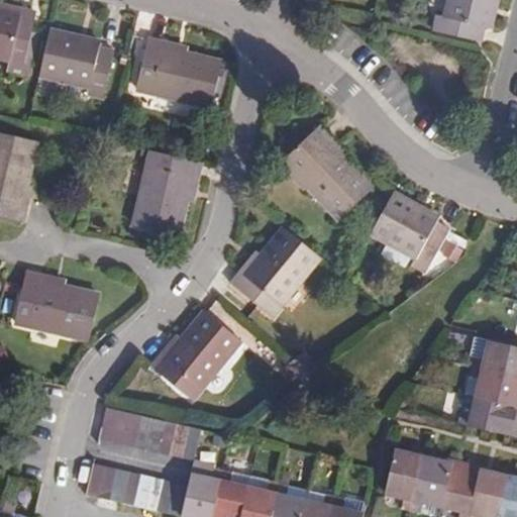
[(20,5),(0,0),(0,7),(18,12),(20,5)]
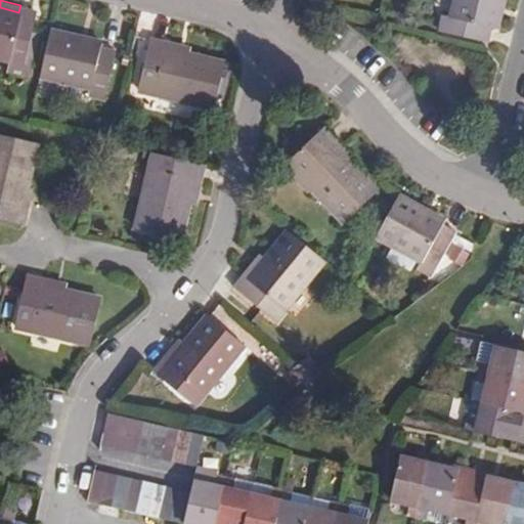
[(454,0),(451,15),(442,13),(439,28),(486,38),(488,25),(495,27),(500,0),(454,0)]
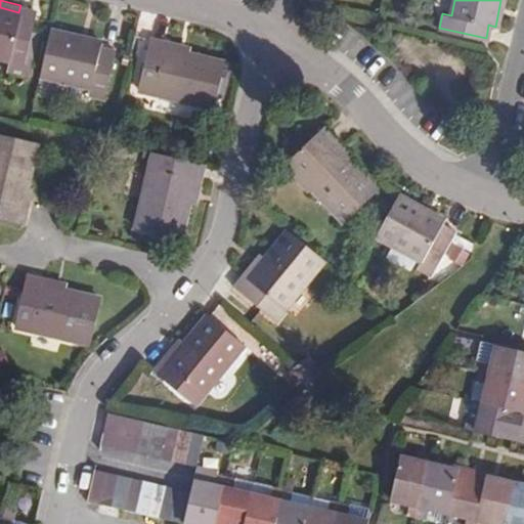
[(0,7),(0,55),(24,60),(36,9),(20,5),(18,12),(0,7)]
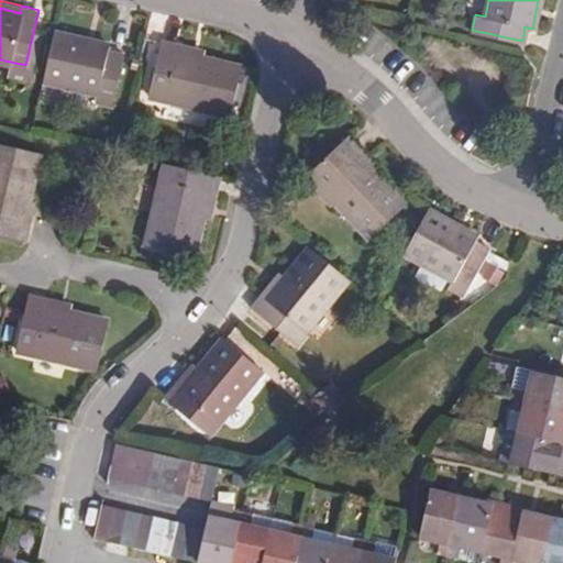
[(106,45),(50,32),(39,80),(95,92),(94,101),(109,105),(121,53),(105,50),(106,45)]
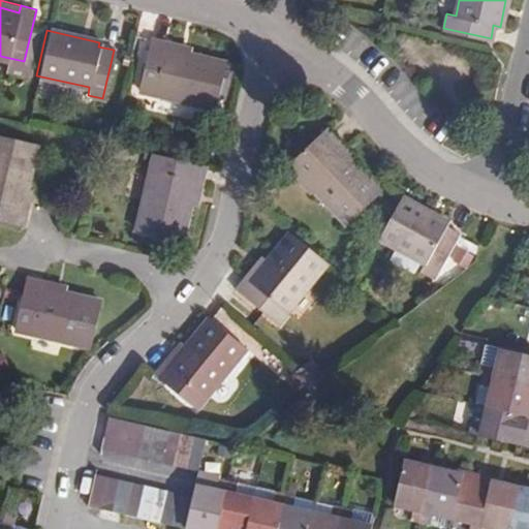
[(164,38),(150,35),(137,87),(214,106),(224,61),(186,53),(162,47),(164,38)]
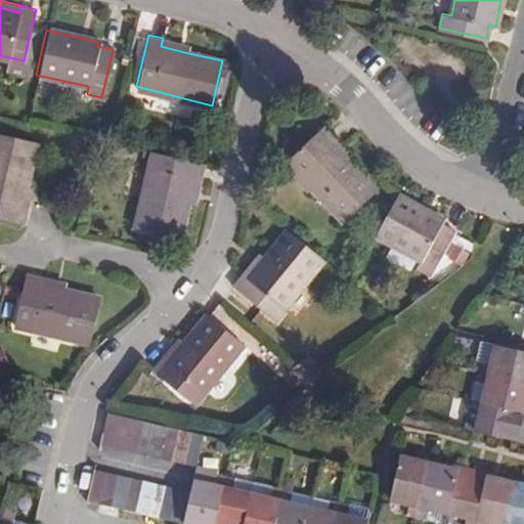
[(186,44),(163,38),(161,46),(184,52),(186,44)]
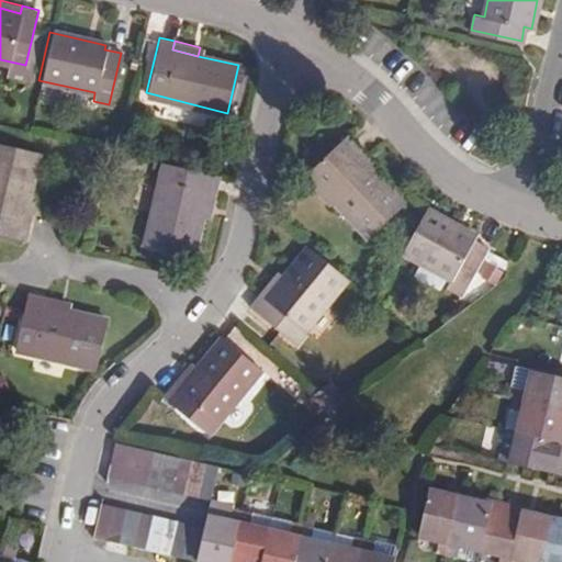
[(363,154),(345,133),(302,173),(330,204),(334,201),(368,237),(402,205),(366,167),(358,159),(363,154)]
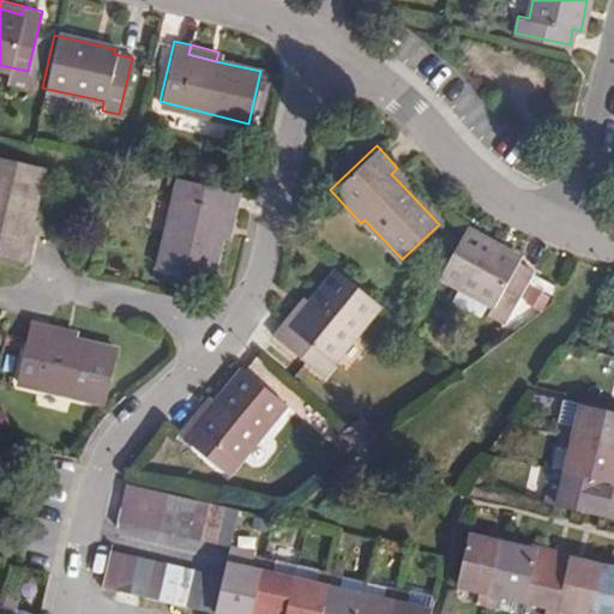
[(40,163),(0,154),(0,256),(26,262),(34,232),(24,230),(26,220),(40,163)]
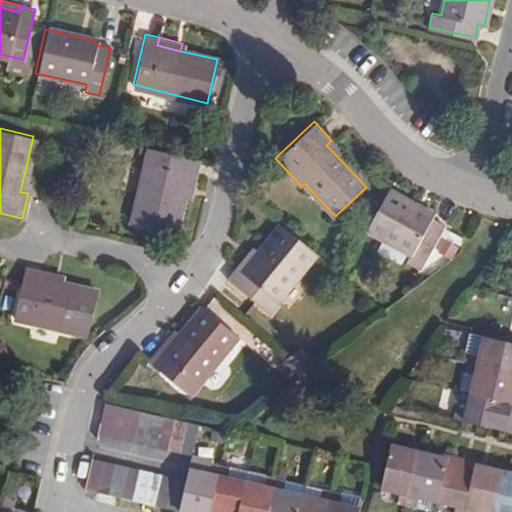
[(338,147),(331,140),(326,145),(333,152),(338,147)]
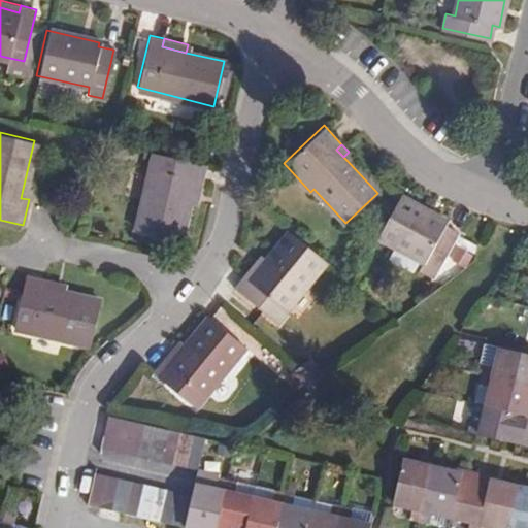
[(191,160),(138,149),(121,226),(164,236),(173,196),(178,171),(188,173),(191,160)]
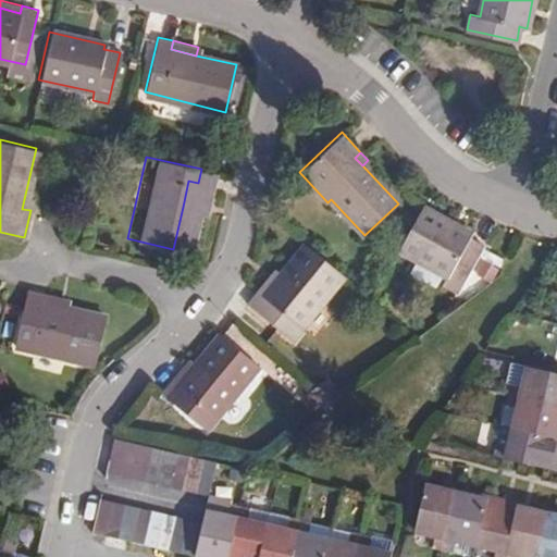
[(198,183),(188,181),(183,207),(192,209),(198,183)]
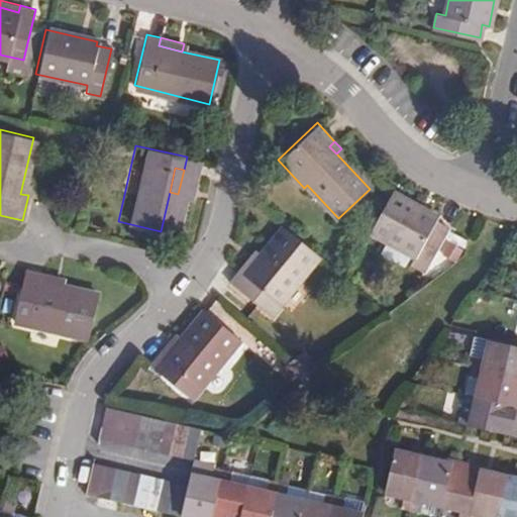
[(29,188),(22,185),(20,194),(28,195),(29,188)]
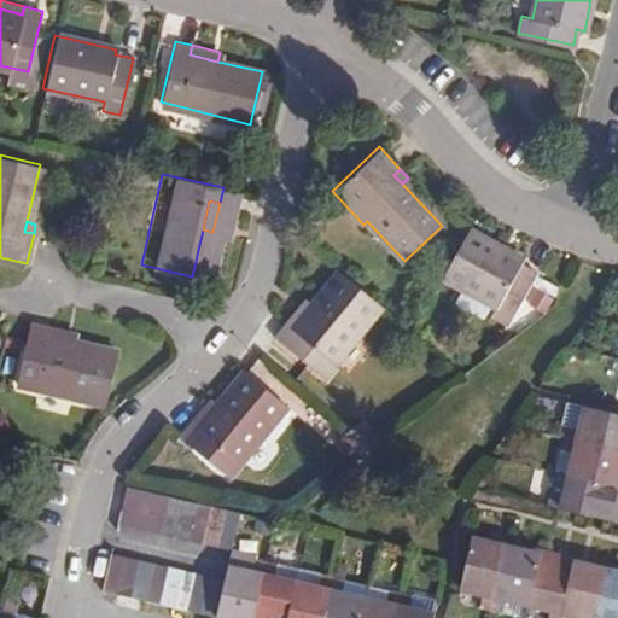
[(528,260),(470,229),(444,275),(467,289),(497,304),(500,307),(496,315),(512,325),(540,275),(523,267),(528,260)]
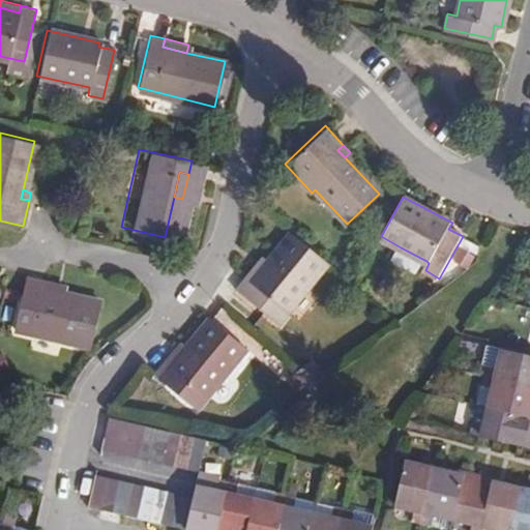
[(325,259),(290,230),(267,260),(252,280),(243,273),(233,286),(275,321),(325,259)]
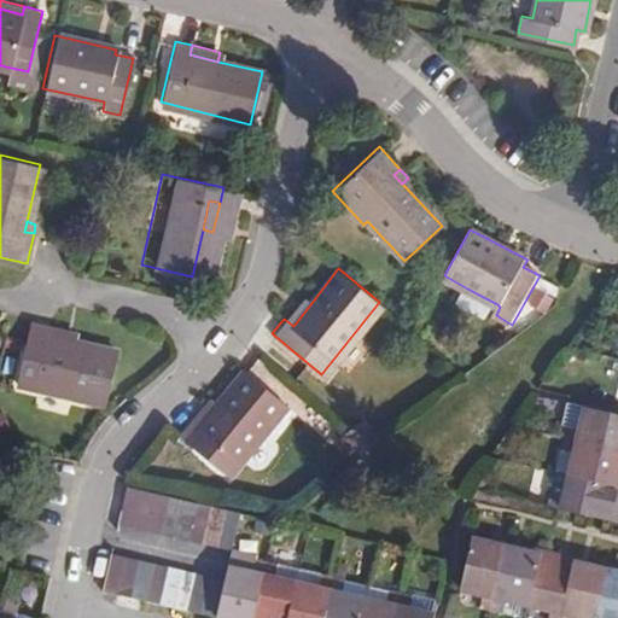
[(497,304),(467,289),(459,303),(489,319),(497,304)]
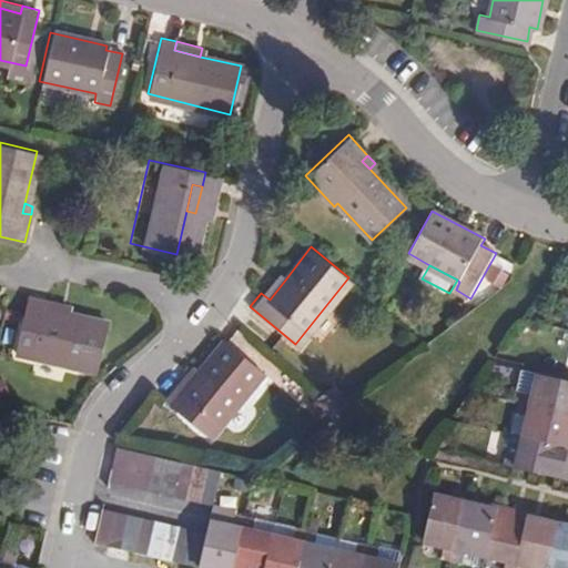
[(286,279),(277,271),(261,293),(270,300),(286,279)]
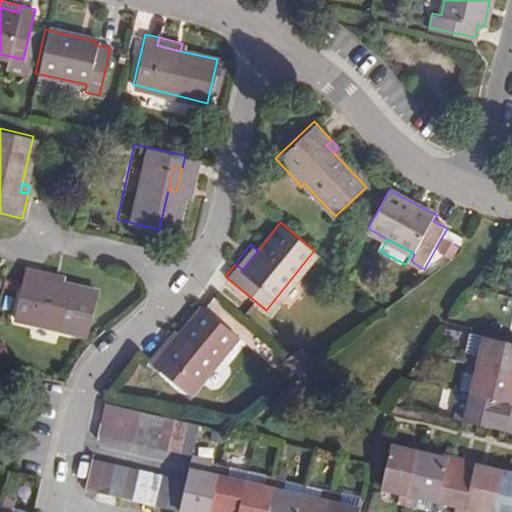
[(41,271),(24,268),(13,318),(87,335),(98,292),(61,283),(39,279),(41,271)]
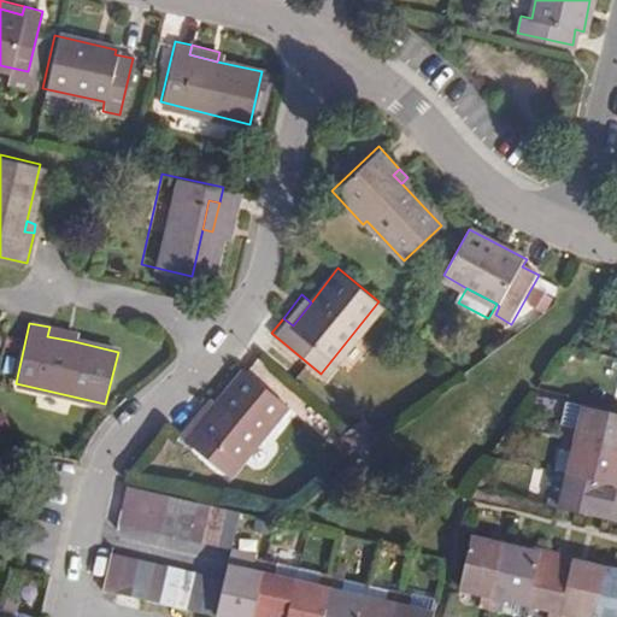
[(76,333),(50,327),(47,336),(74,341),(76,333)]
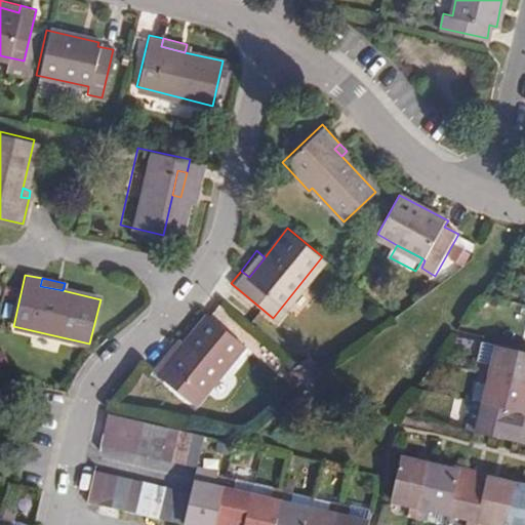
[(241,341),(205,312),(180,344),(166,362),(160,356),(150,369),(191,403),(241,341)]
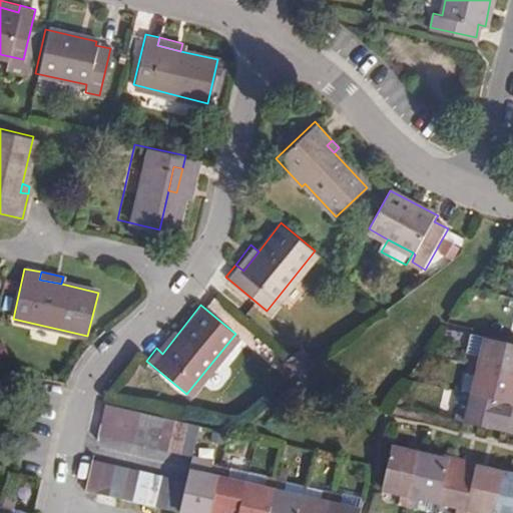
[(176,336),(170,330),(156,348),(162,354),(176,336)]
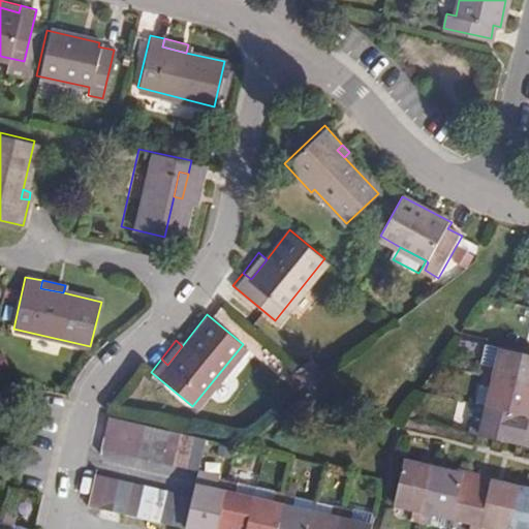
[(498,347),(486,344),(481,363),(494,366),(498,347)]
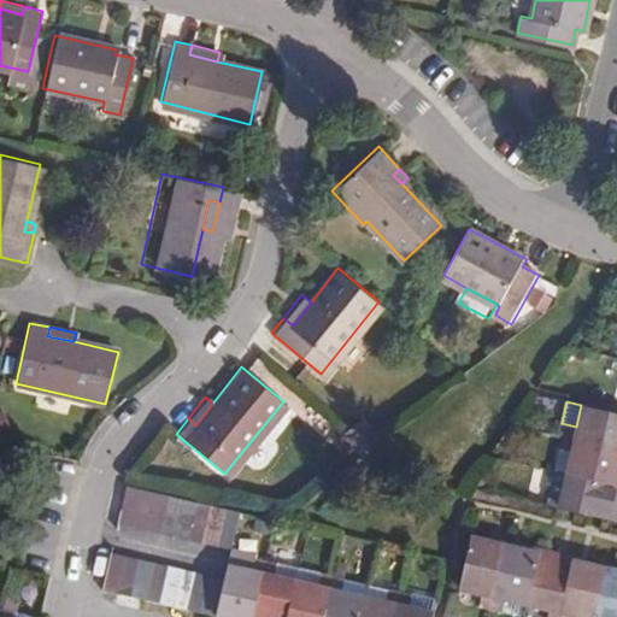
[(558,435),(616,448),(616,413),(581,405),(576,427),(562,423),(558,435)]
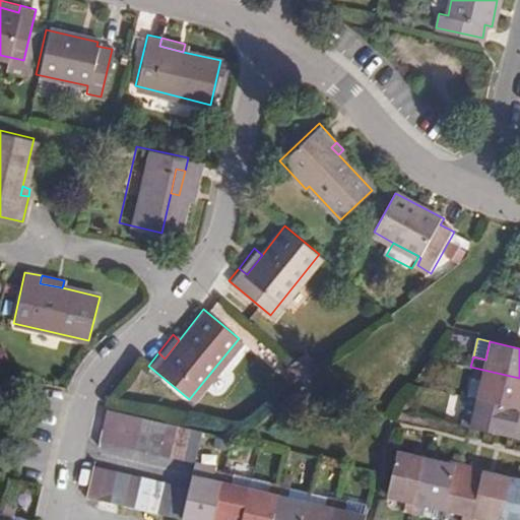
[(516,407),(519,389),(519,378),(470,367),(469,375),(481,377),(476,398),(516,407)]
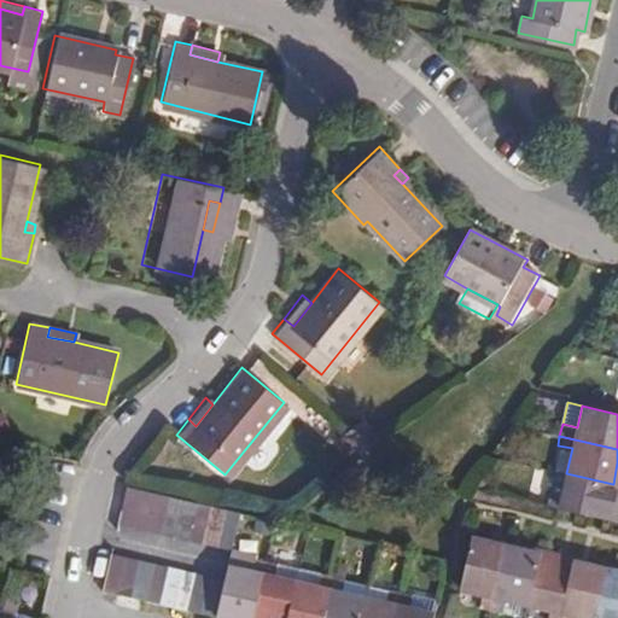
[(558,445),(552,471),(566,473),(572,448),(558,445)]
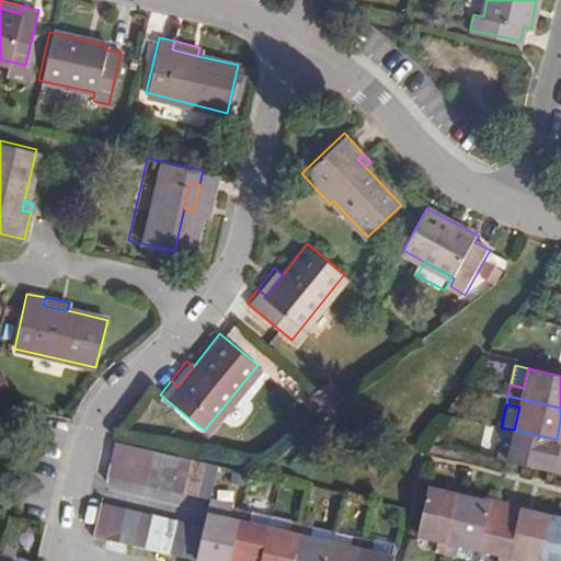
[(514,430),(501,427),(496,446),(510,448),(514,430)]
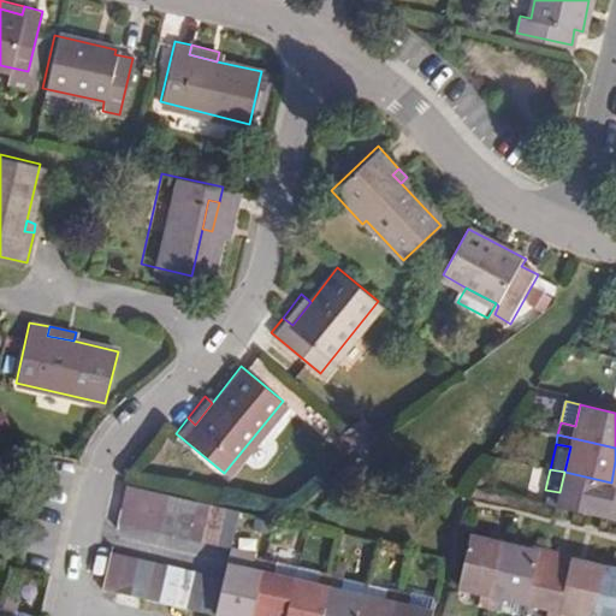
[(603,515),(611,483),(564,472),(560,492),(545,490),(543,502),(603,515)]
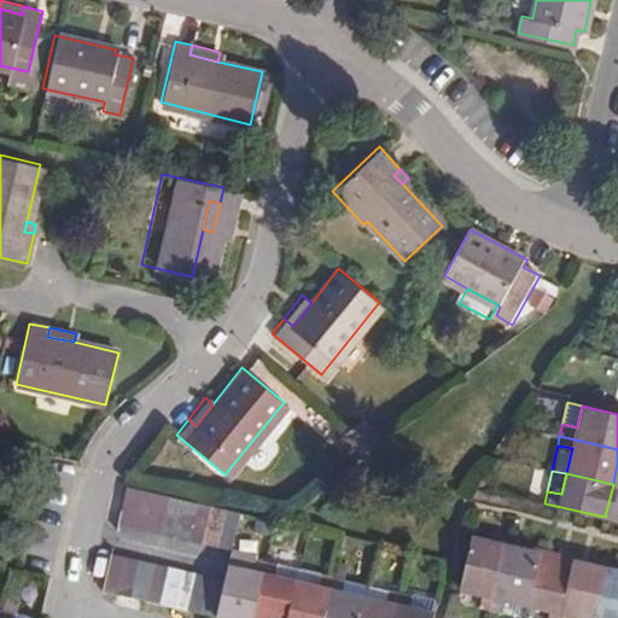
[(120,514),(132,517),(138,488),(126,485),(120,514)]
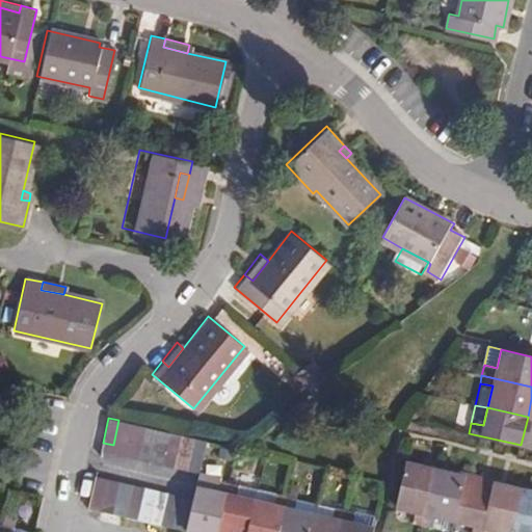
[(131,423),(118,420),(113,445),(125,448),(131,423)]
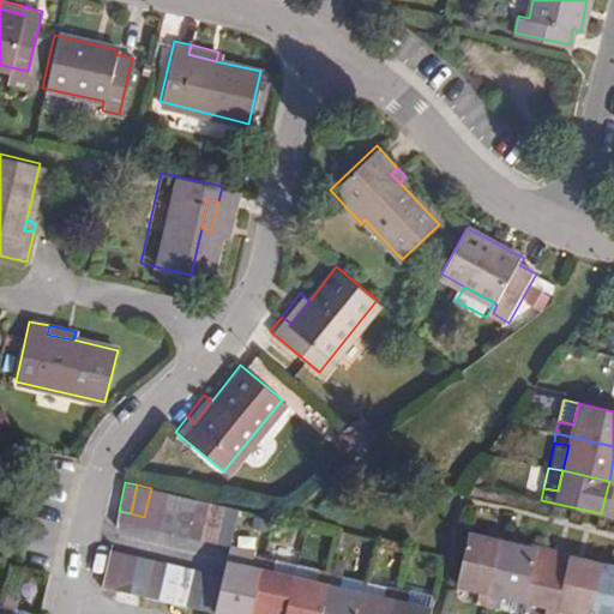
[(151,488),(144,517),(160,521),(166,492),(151,488)]
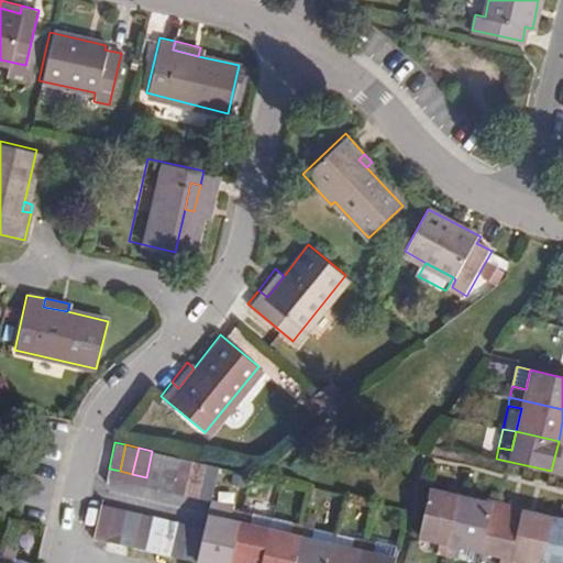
[(166,454),(152,451),(146,477),(161,481),(166,454)]
